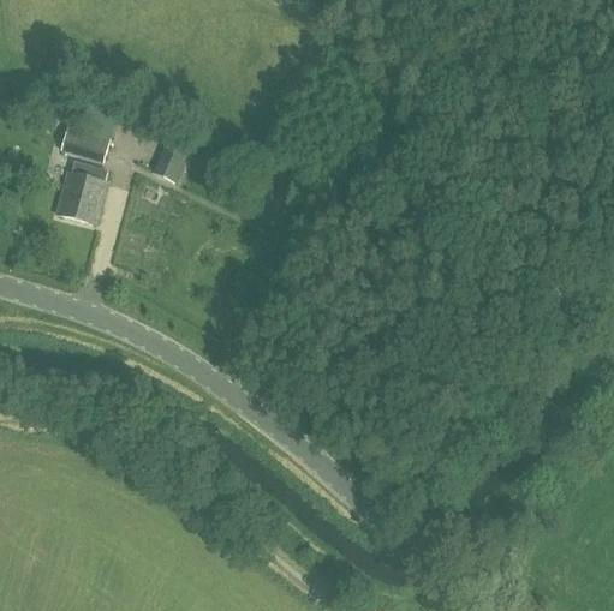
[(61,105),(47,101),(43,112),(59,115),(61,105)]
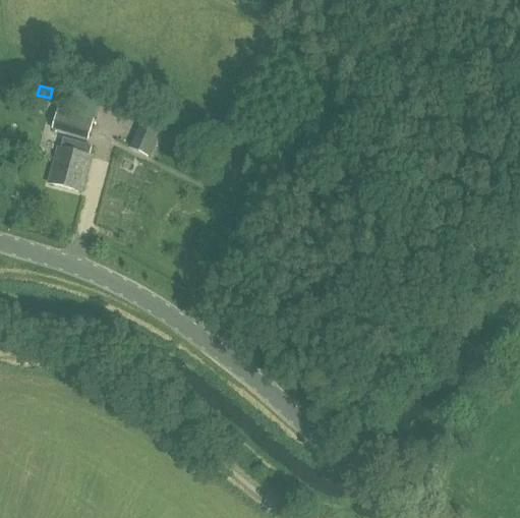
[(52,126),(87,136),(92,116),(68,110),(57,107),(52,126)]
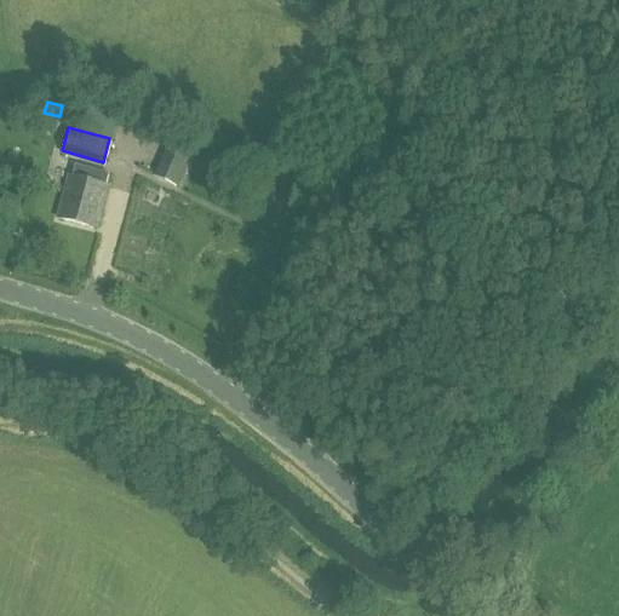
[(154,174),(176,183),(190,149),(168,139),(154,174)]
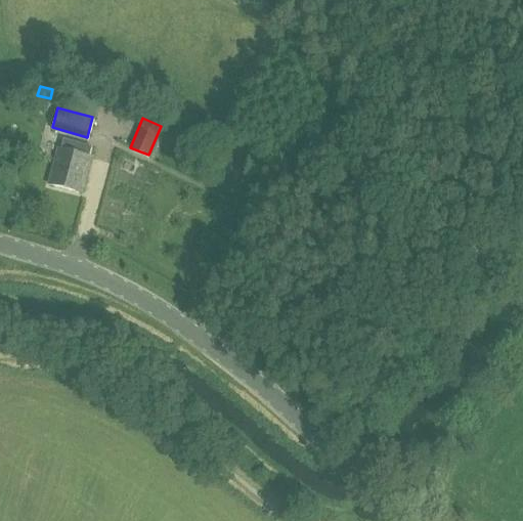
[(62,137),(60,146),(58,146),(49,182),(81,190),(90,155),(88,154),(91,144),(86,142),(62,137)]
